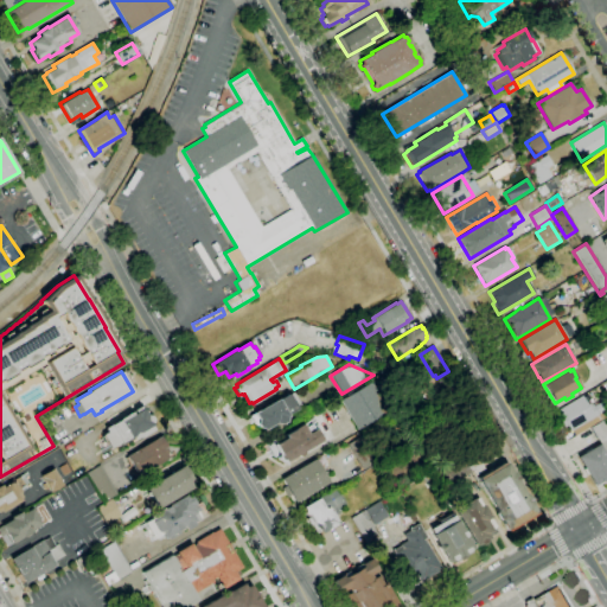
[(358,429),(340,401),(371,382),(388,411),(358,429)]
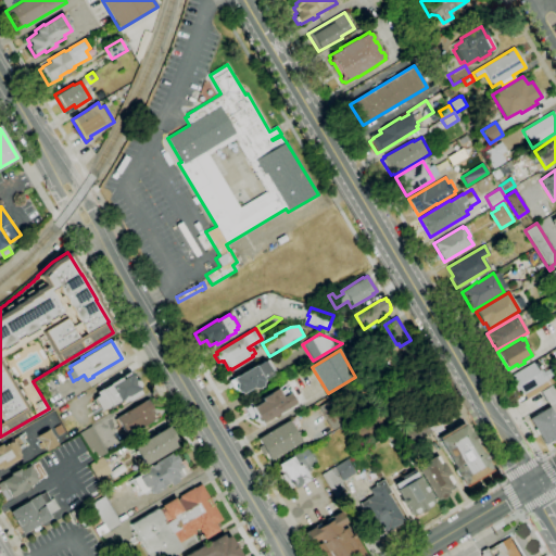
[(251,388),(241,394),(240,392),(237,392),(235,389),(234,390),(231,387),(229,388),(227,384),(229,382),(228,381),(232,379),(231,378),(254,365),(255,366),(268,358),(276,373),(263,379),(264,381),(262,382),(261,387),(256,389),(251,388)]
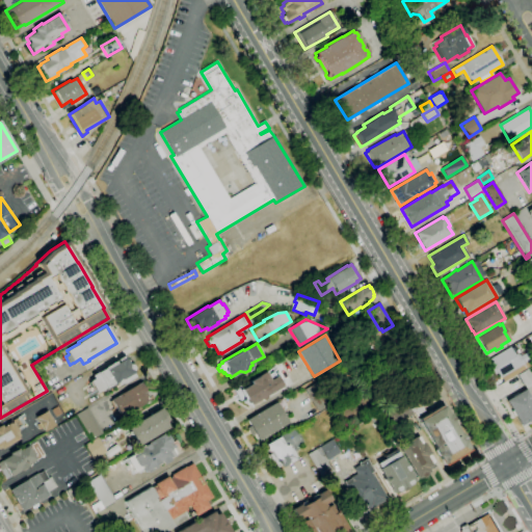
[(531,365),(503,382),(501,378),(499,379),(498,376),(495,378),(489,370),(491,369),(487,361),(509,347),(514,355),(516,353),(517,355),(519,354),(520,355),(527,351),(531,360),(531,365)]
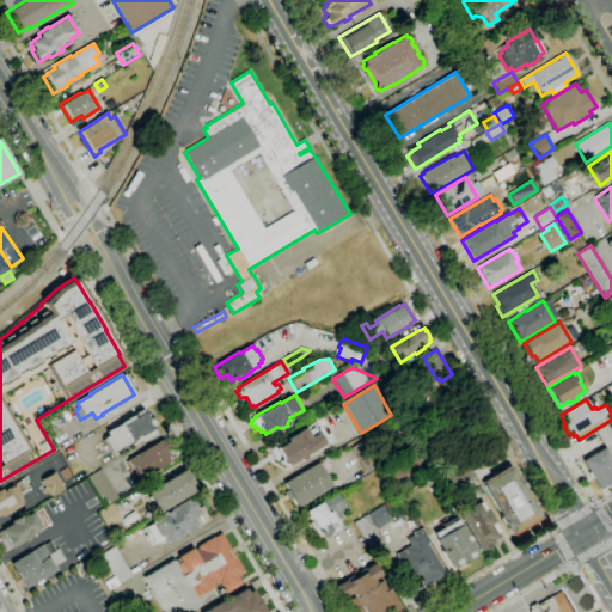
[(111,452),(103,439),(108,435),(105,432),(110,428),(111,429),(120,423),(141,409),(144,412),(147,418),(152,420),(154,423),(153,427),(153,428),(153,429),(155,434),(142,441),(141,440),(135,444),(134,440),(132,442),(130,441),(111,452)]
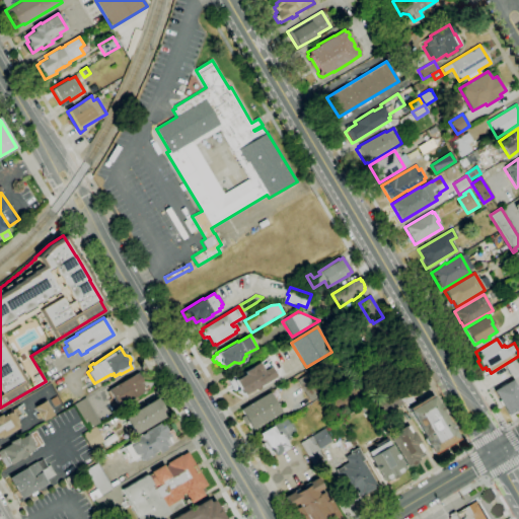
[(514,360),(518,368),(518,380),(518,379),(514,381),(505,366),(514,360)]
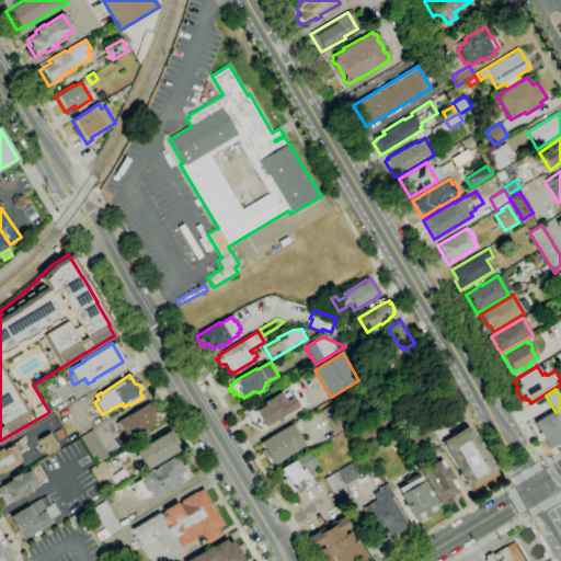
[(273,422),(264,427),(264,428),(263,430),(261,425),(258,425),(256,423),(256,421),(258,420),(252,423),(244,411),(251,408),(253,412),(264,405),(263,402),(272,397),(272,396),(278,391),(284,401),(292,397),(298,407),(279,419),(279,421),(276,423),(273,422)]
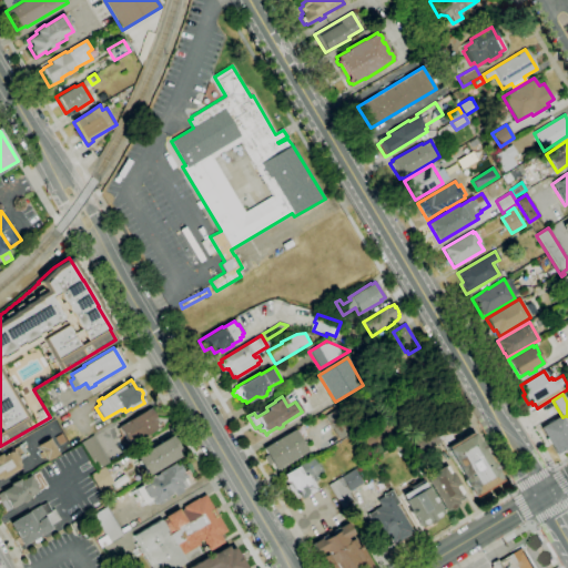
[(129,445),(119,427),(151,408),(156,417),(155,418),(160,427),(129,445)]
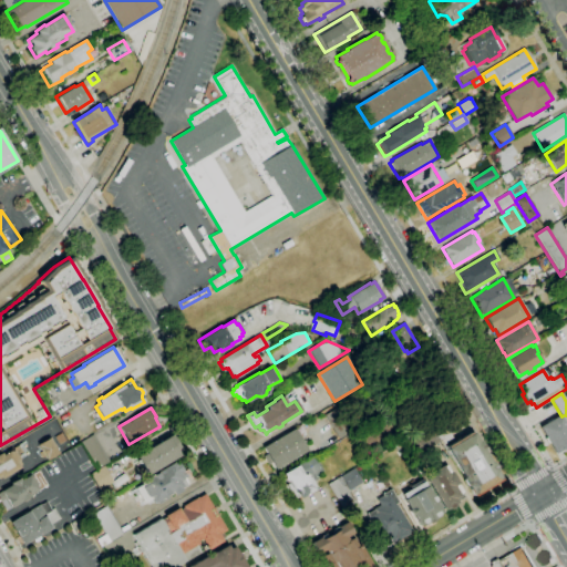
[(566,449),(565,451),(562,450),(555,454),(539,426),(559,415),(566,429),(566,449)]
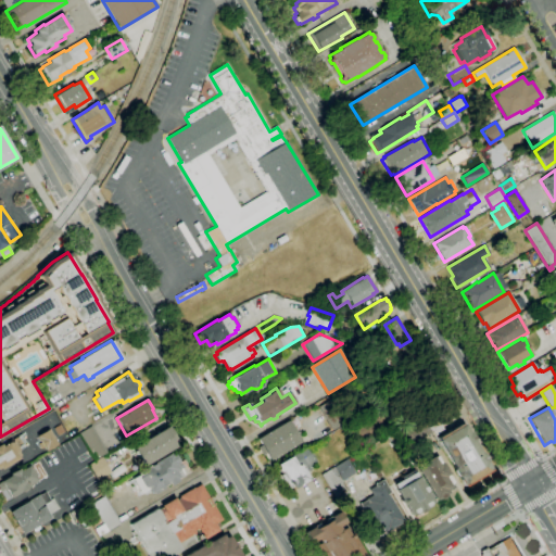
[(424,419),(433,413),(443,431),(433,437),(431,432),(424,419)]
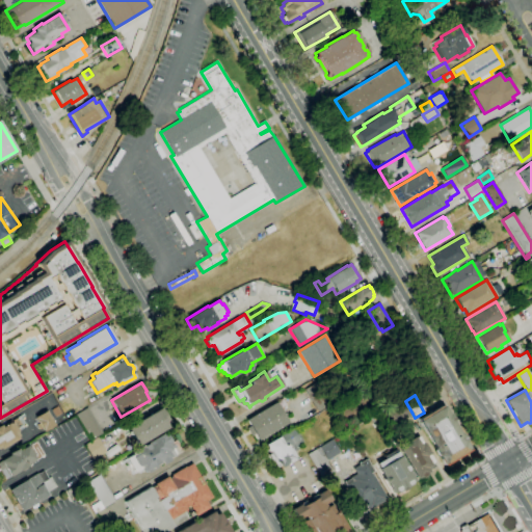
[(413,414),(388,429),(378,414),(403,398),(405,401),(413,414)]
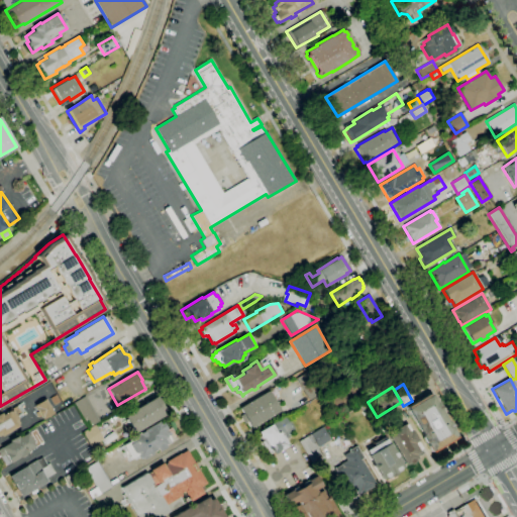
[(251,428),(247,421),(244,423),(240,416),(242,414),(239,408),(268,391),(280,411),(251,428)]
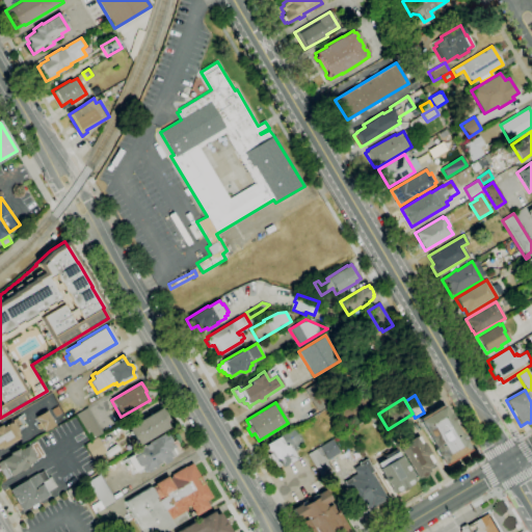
[(466,442),(470,448),(469,448),(470,450),(444,466),(439,457),(437,457),(432,449),(434,448),(431,443),(419,422),(420,421),(419,420),(441,405),(447,415),(448,414),(453,422),(452,422),(459,433),(460,432),(466,442)]
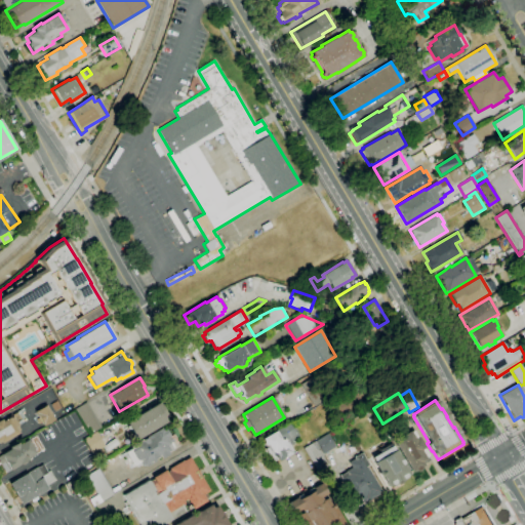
[(90,434),(75,409),(85,402),(101,428),(90,434)]
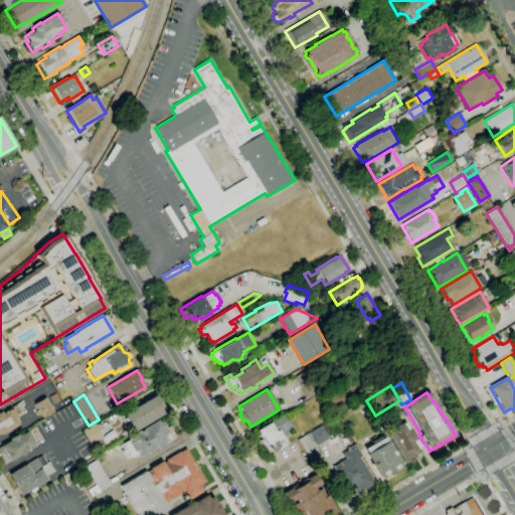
[(134,432),(123,414),(155,394),(166,411),(134,432)]
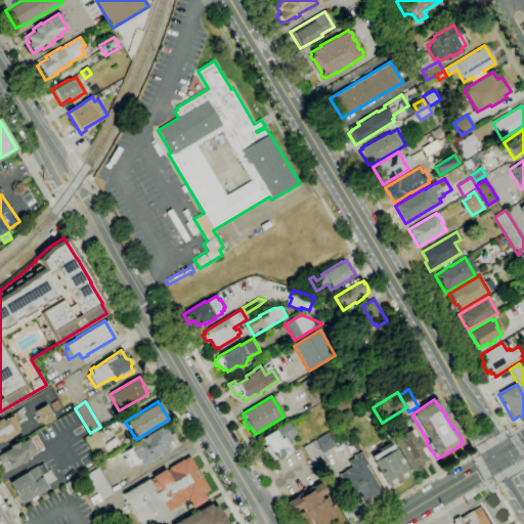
[(43,425),(41,422),(38,424),(36,419),(38,418),(35,411),(45,404),(53,419),(43,425)]
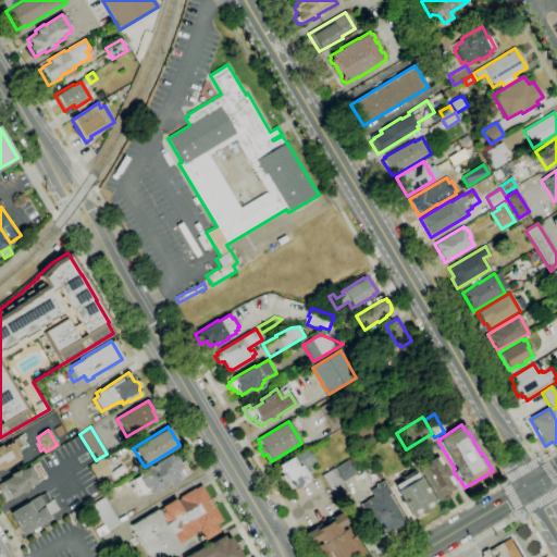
[(0,445),(1,447),(11,442),(11,441),(17,437),(22,445),(16,448),(19,452),(15,453),(19,459),(1,470),(0,468),(0,445)]
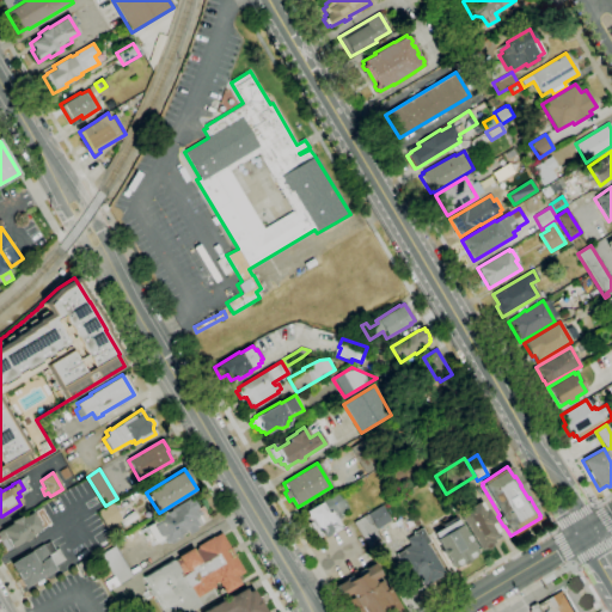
[(340,513),(342,516),(337,520),(341,526),(338,527),(338,528),(323,538),(320,533),(319,534),(317,531),(318,530),(317,527),(314,530),(308,519),(307,520),(305,516),(307,515),(306,514),(305,512),(319,503),(336,494),(336,495),(340,493),(348,508),(340,513)]
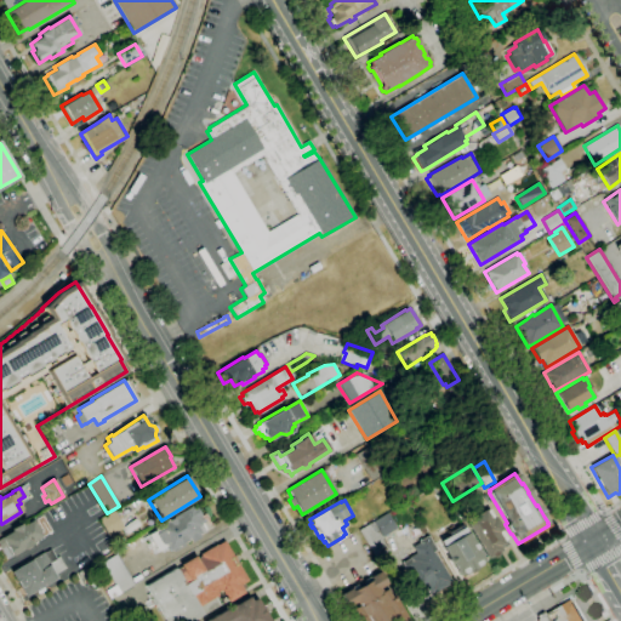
[(201,524),(205,531),(191,541),(189,539),(182,543),(183,546),(172,553),(170,551),(167,552),(165,547),(158,552),(153,543),(151,546),(146,536),(155,531),(153,528),(158,525),(191,506),(192,508),(194,507),(200,516),(198,517),(203,523),(201,524)]
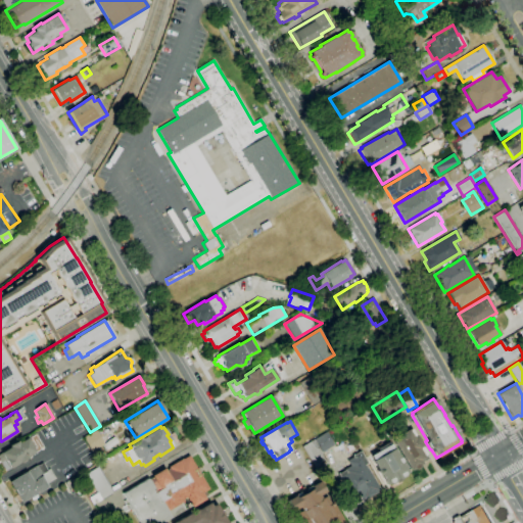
[(412,470),(410,471),(390,440),(408,429),(409,430),(411,428),(416,435),(417,435),(423,445),(422,446),(426,455),(423,457),(424,458),(419,461),(421,464),(420,465),(420,466),(419,467),(418,468),(415,470),(412,470)]
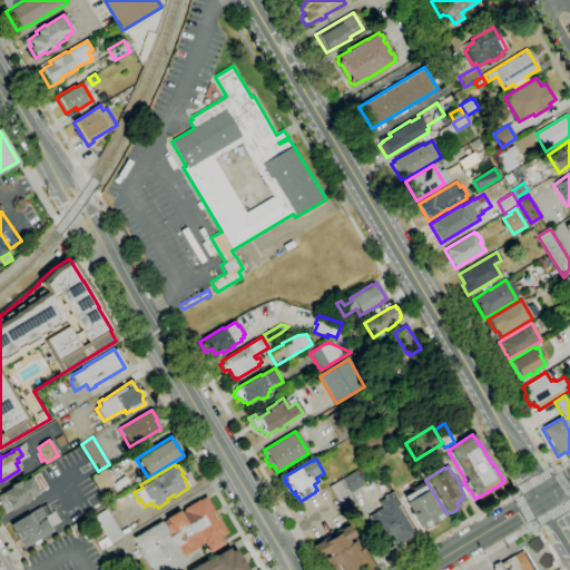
[(114,484),(100,492),(90,477),(104,469),(114,484)]
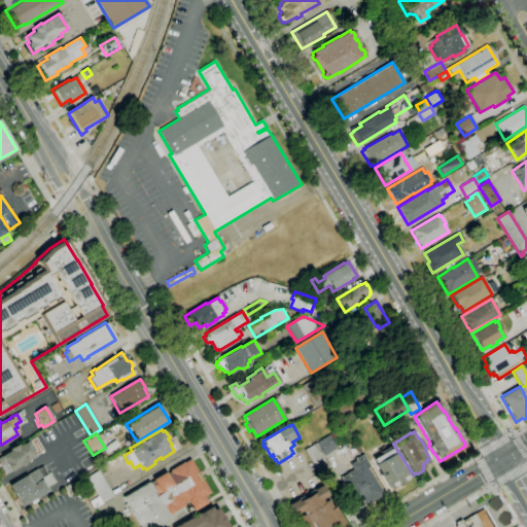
[(331,441),(337,449),(324,456),(330,466),(319,475),(305,450),(319,441),(328,435),(331,441)]
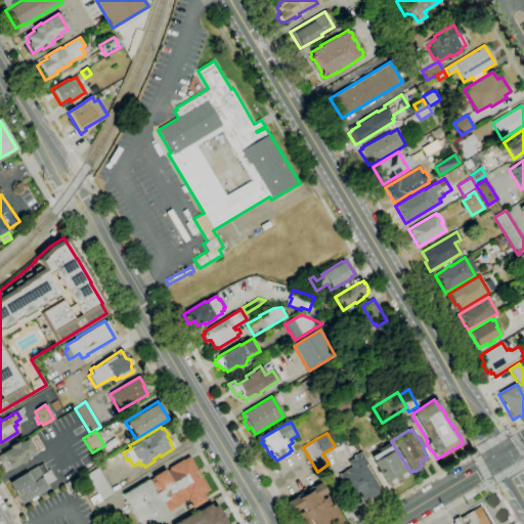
[(32,446),(35,451),(26,456),(27,459),(10,469),(6,472),(0,463),(0,453),(9,448),(8,447),(9,446),(18,441),(19,442),(26,438),(32,446)]
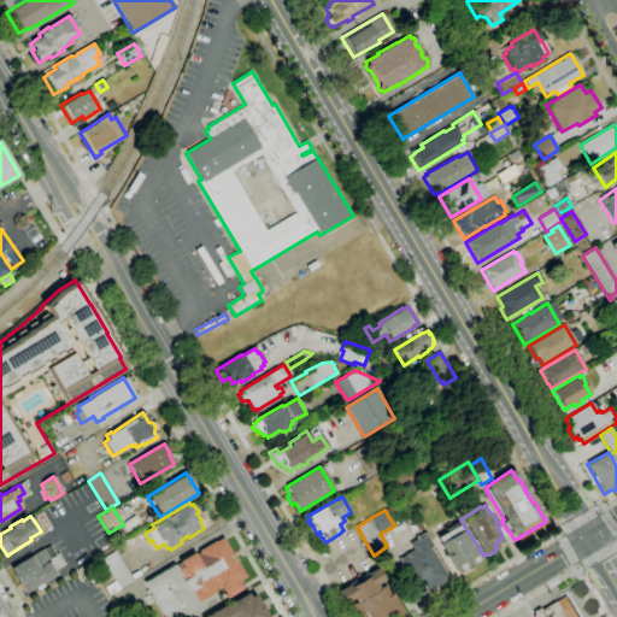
[(454,571),(448,560),(446,559),(444,556),(445,554),(441,547),(440,547),(439,545),(440,544),(436,538),(454,527),(453,524),(459,521),(470,540),(472,540),(474,544),(474,546),(481,557),(477,559),(477,562),(474,564),(470,563),(464,566),(464,569),(460,571),(457,570),(454,571)]
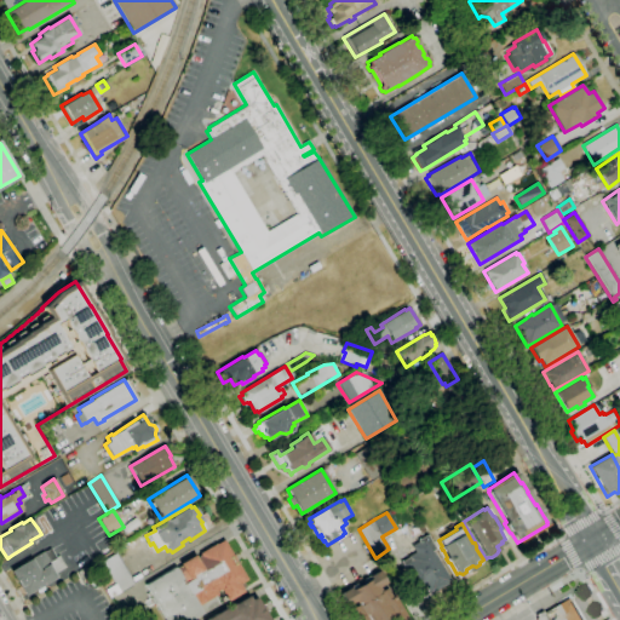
[(430,595),(425,586),(417,591),(401,564),(401,563),(408,558),(407,557),(414,552),(411,546),(418,543),(418,540),(428,535),(436,550),(432,551),(451,581),(430,595)]
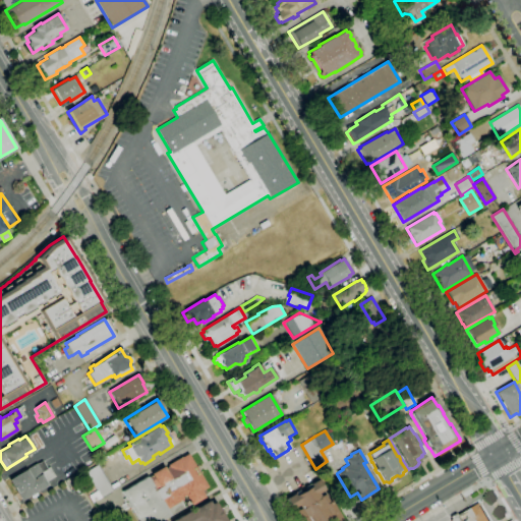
[(160,520),(138,520),(130,507),(128,508),(123,499),(125,498),(121,491),(148,476),(148,477),(152,475),(151,474),(163,466),(166,470),(169,468),(167,465),(181,457),(182,458),(188,454),(208,486),(201,490),(206,498),(191,506),(185,496),(182,498),(183,500),(180,501),(184,507),(160,520)]
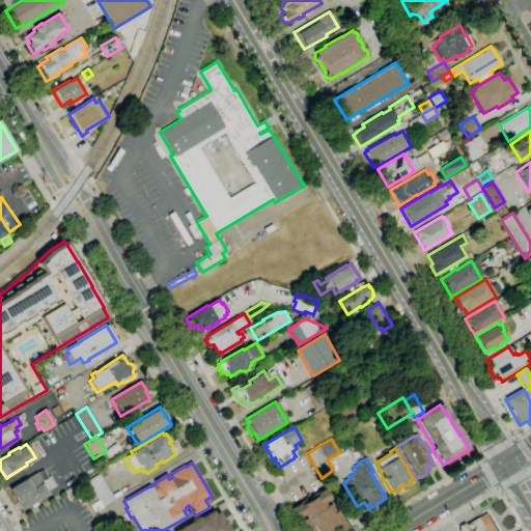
[(22,510),(8,490),(27,479),(27,478),(36,472),(37,473),(43,470),(48,478),(50,476),(56,485),(47,492),(48,495),(22,510)]
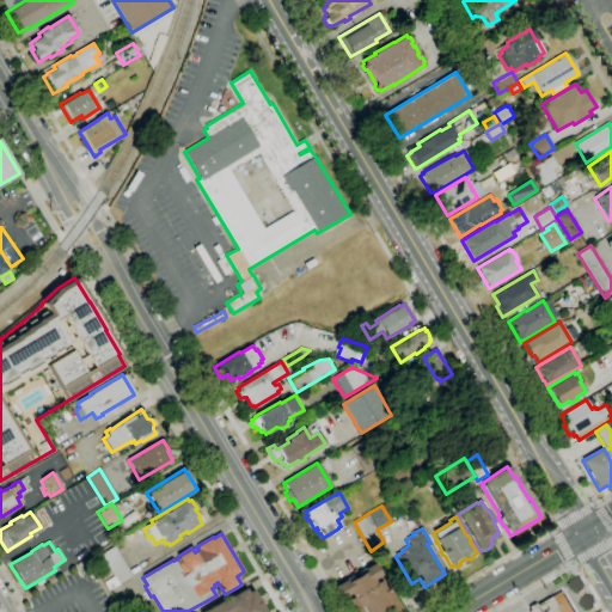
[(109,591),(104,582),(114,576),(101,556),(114,548),(132,576),(109,591)]
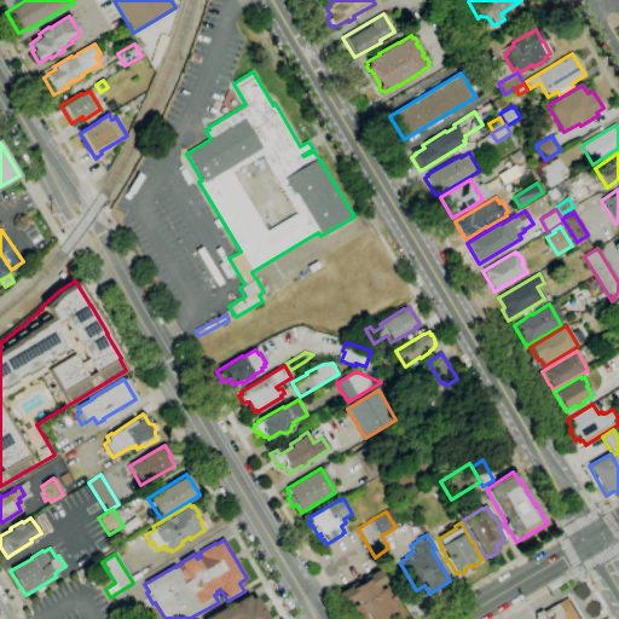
[(354,618),(357,617),(351,607),(356,603),(354,602),(347,606),(339,594),(352,585),(353,588),(370,578),(368,576),(377,570),(385,583),(379,586),(380,590),(385,586),(391,596),(393,595),(408,618),(354,618)]
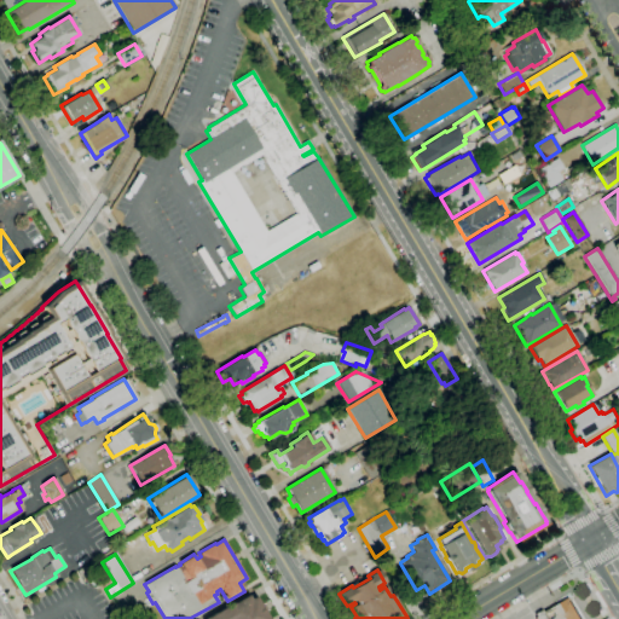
[(206,618),(233,603),(248,595),(250,599),(255,596),(268,618),(206,618)]
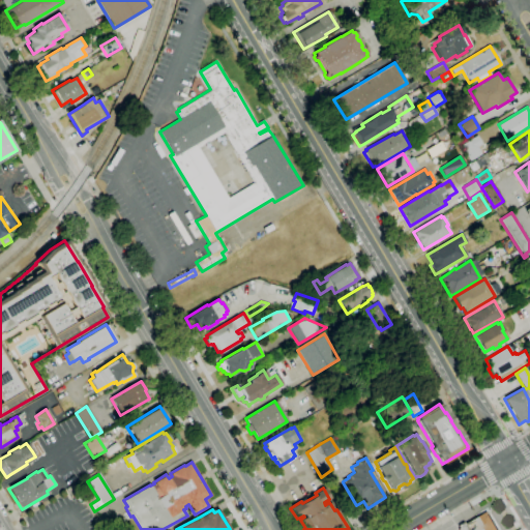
[(458,529),(459,529),(458,526),(464,522),(465,524),(486,511),(496,529),(458,529)]
